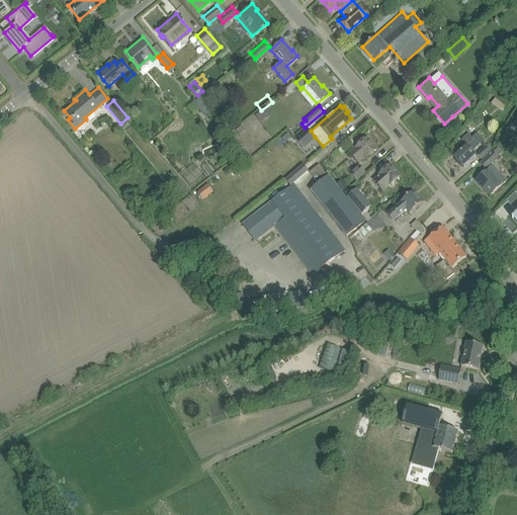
[(311,131),(308,126),(294,138),(303,147),(315,137),(311,131)]
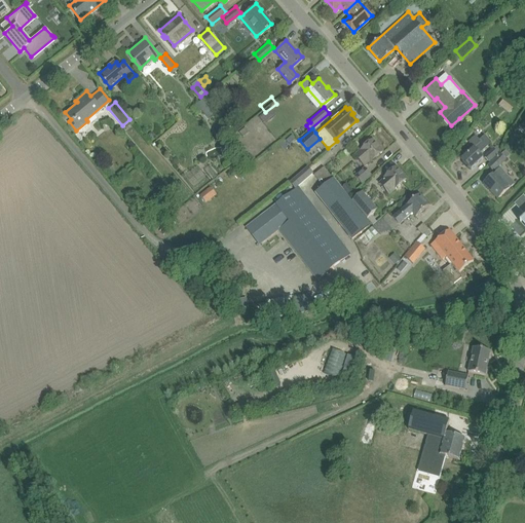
[(471,167),(478,160),(483,156),(479,151),(490,141),(484,133),(479,137),(482,139),(474,146),(473,146),(460,157),(471,167)]
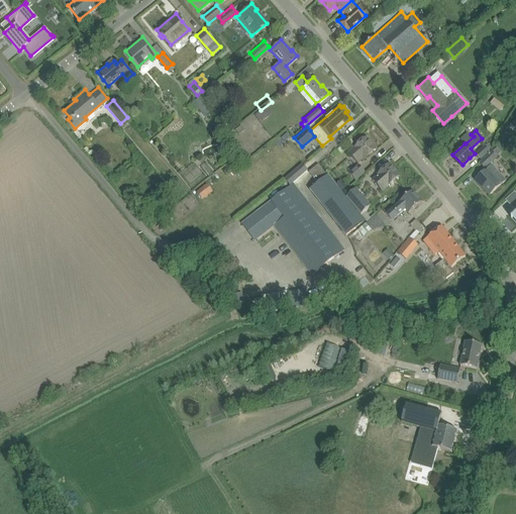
[(348,150),(357,161),(363,156),(364,157),(376,147),(366,135),(348,150)]
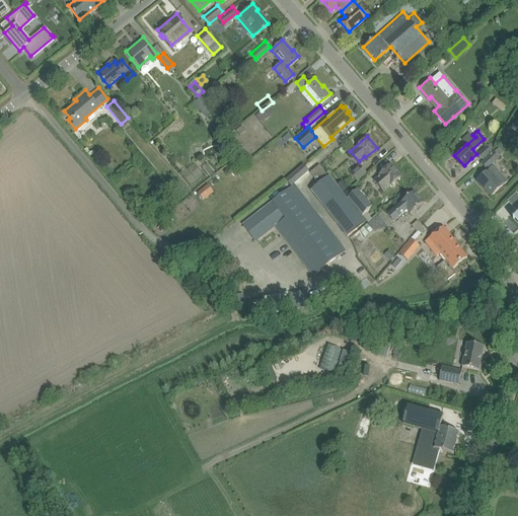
[(477,152),(483,157),(491,150),(486,144),(477,152)]
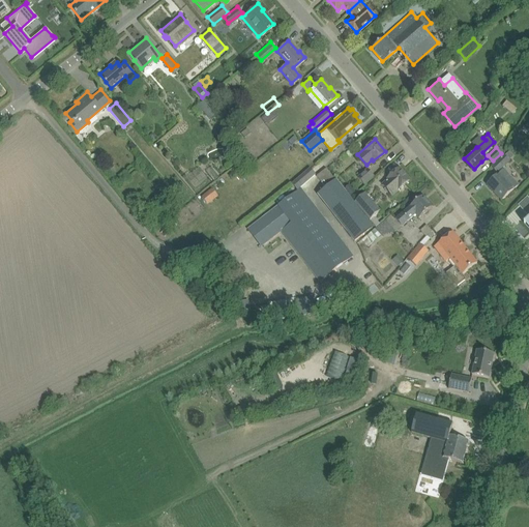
[(509,159),(503,153),(492,165),(497,171),(509,159)]
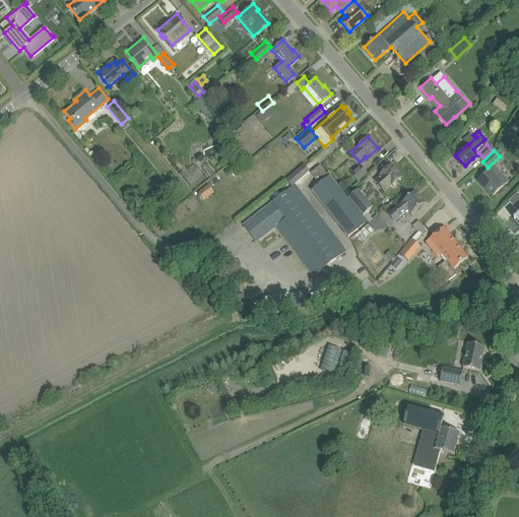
[(286,178),(292,184),(309,170),(304,163),(286,178)]
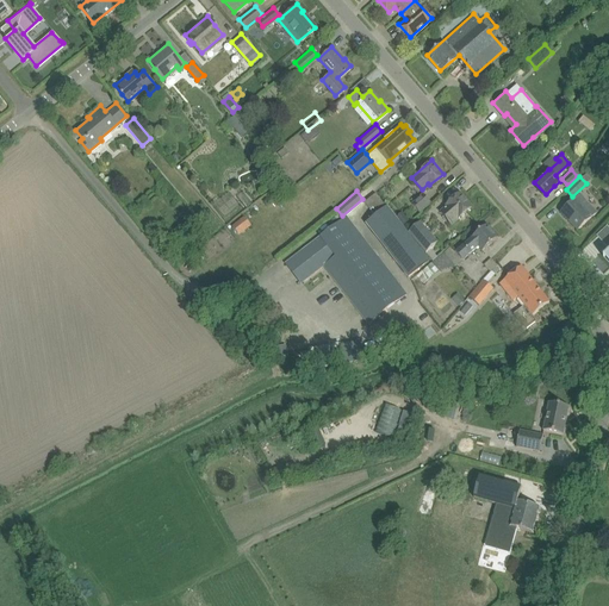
[(406,275),(430,257),(426,251),(408,230),(403,224),(396,216),(386,204),(385,205),(374,191),(362,200),(373,214),(365,220),(406,275)]
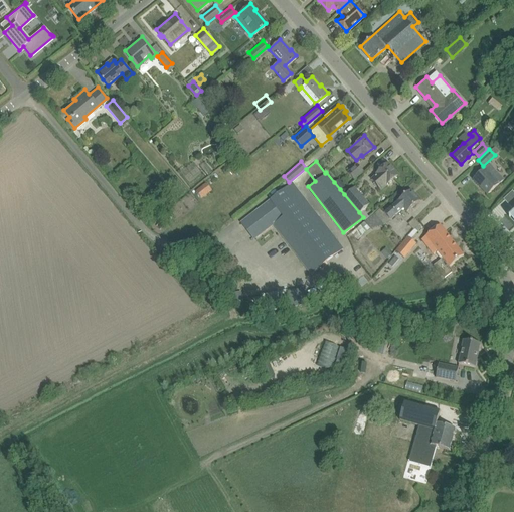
[(387,162),(379,168),(376,172),(370,178),(379,188),(397,173),(387,162)]
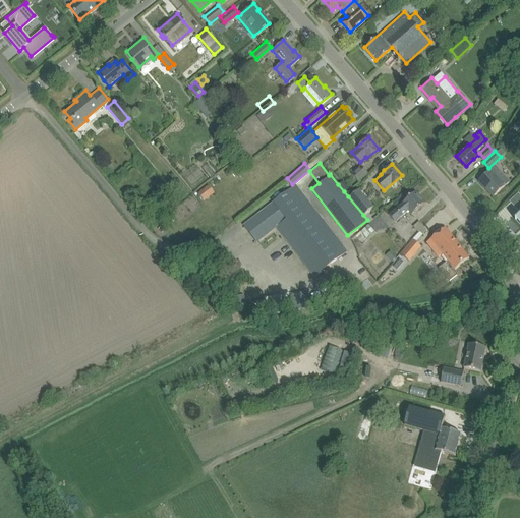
[(351,173),(356,179),(366,171),(360,165),(351,173)]
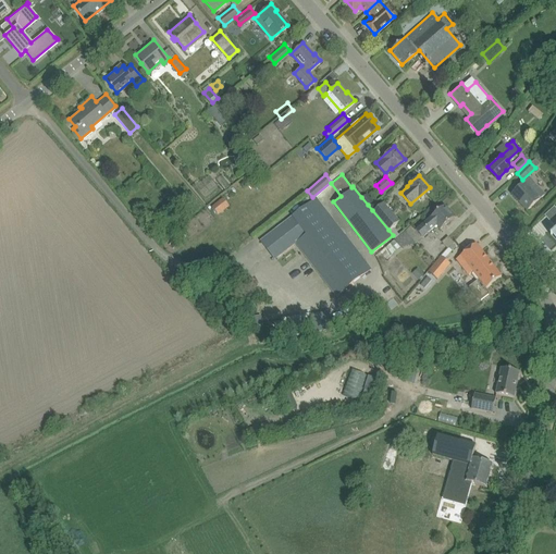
[(527,208),(534,200),(543,193),(529,176),(511,192),(527,208)]
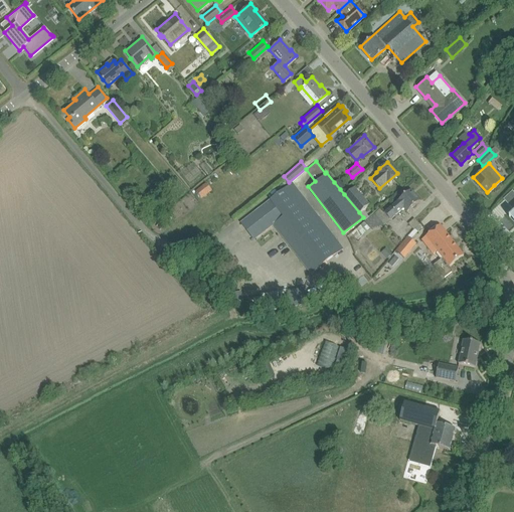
[(339,178),(334,182),(340,189),(345,185),(339,178)]
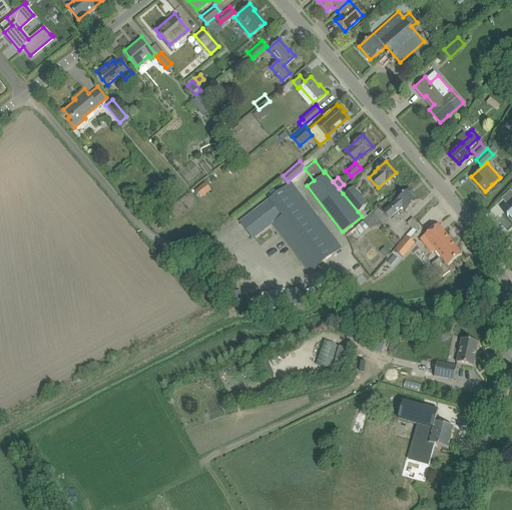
[(271,221),(309,270),(340,244),(291,180),(239,219),(251,236),(271,221)]
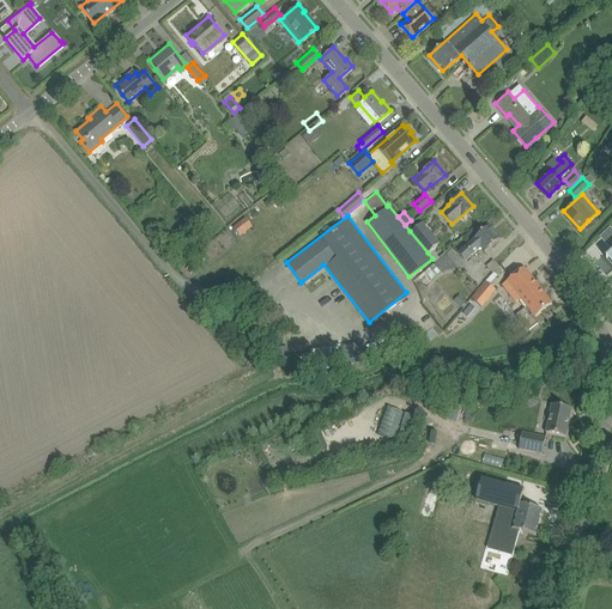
[(249,221),(244,217),(232,226),(237,232),(249,221)]
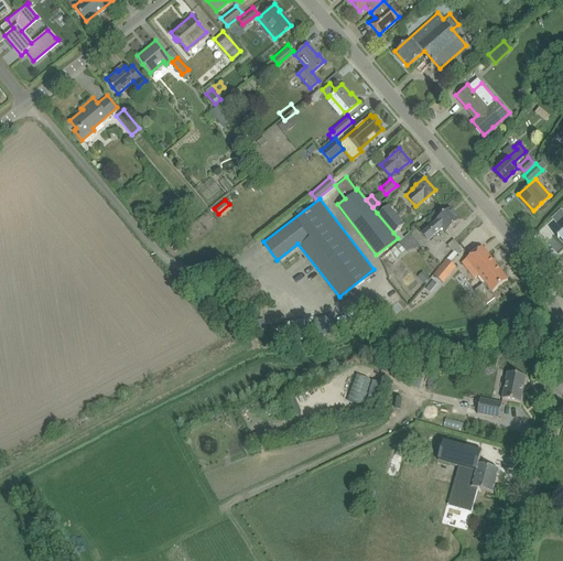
[(387,204),(377,213),(393,233),(403,224),(387,204)]
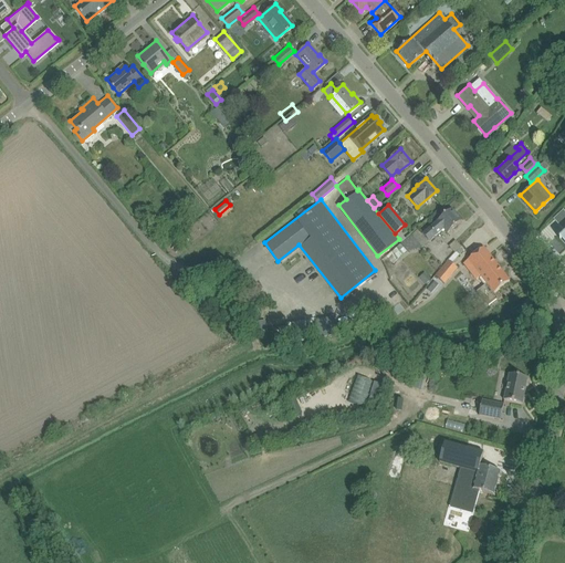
[(400,241),(399,242),(388,251),(395,259),(406,249),(422,244),(443,227),(446,231),(461,219),(451,207),(421,232),(417,227),(411,231),(400,240),(400,241)]
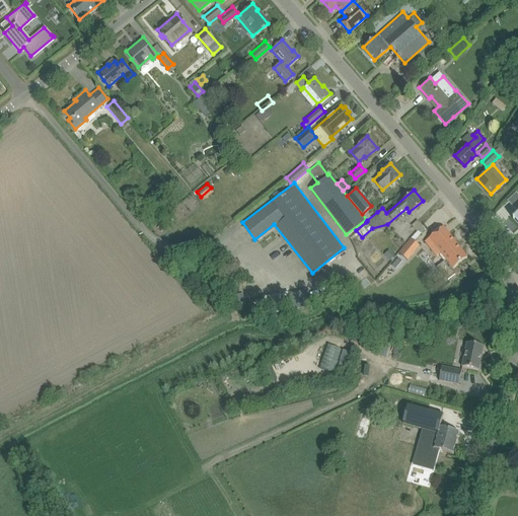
[(411,224),(417,229),(418,229),(423,223),(417,217),(411,224)]
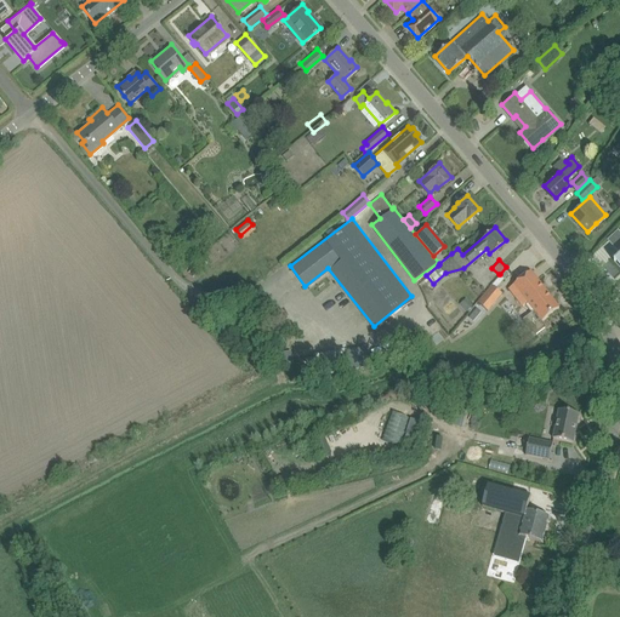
[(527,300),(534,308),(522,318),(534,332),(545,324),(540,318),(541,318),(558,306),(530,269),(508,286),(522,303),(527,300)]
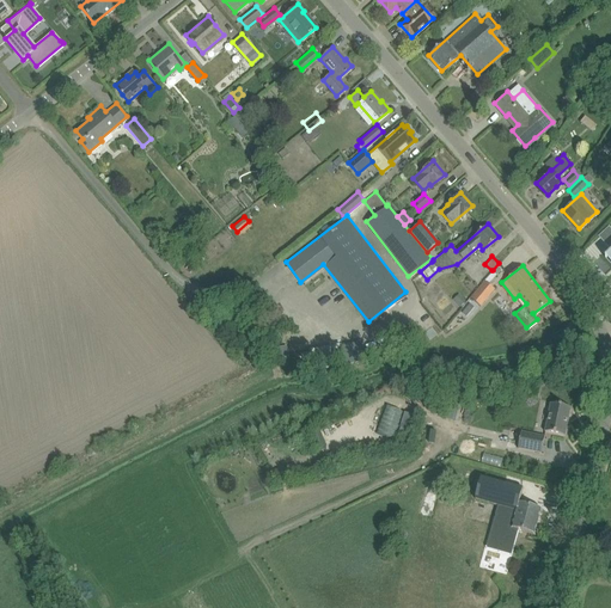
[(494,287),(488,282),(496,274),(493,270),(492,270),(484,278),(469,296),(480,305),(494,287)]
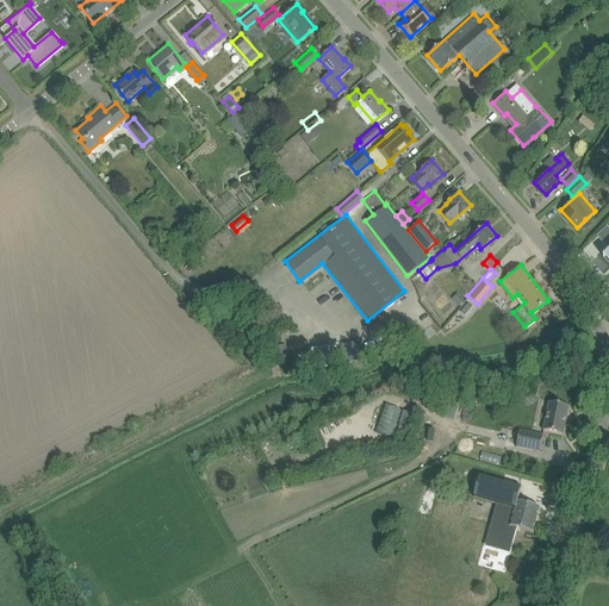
[(453,289),(461,295),(465,289),(457,283),(453,289)]
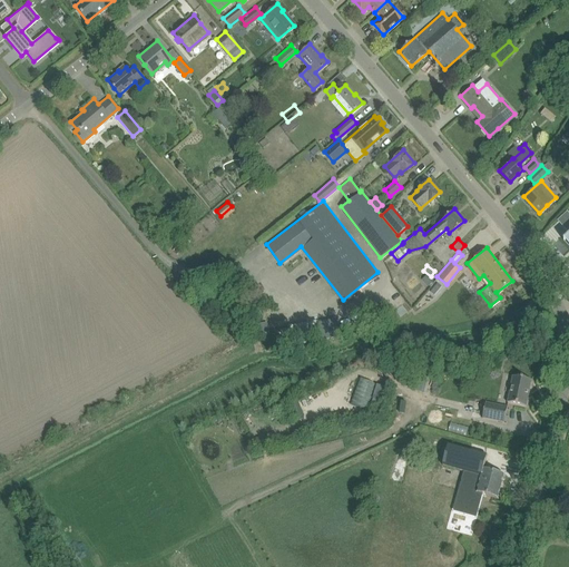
[(428,284),(433,280),(430,275),(424,281),(428,284)]
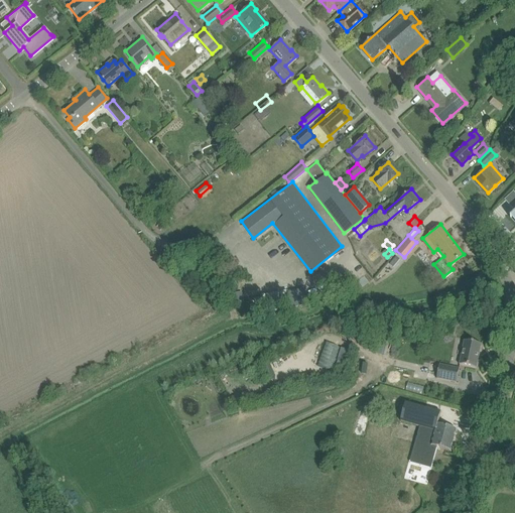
[(243,298),(241,290),(234,291),(236,300),(243,298)]
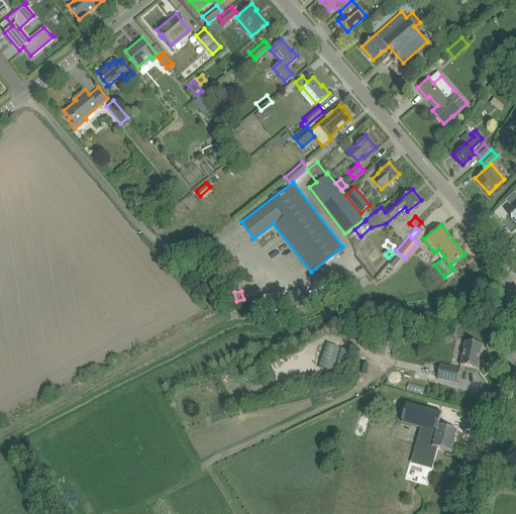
[(327,333),(321,357),(339,363),(345,338),(327,333)]
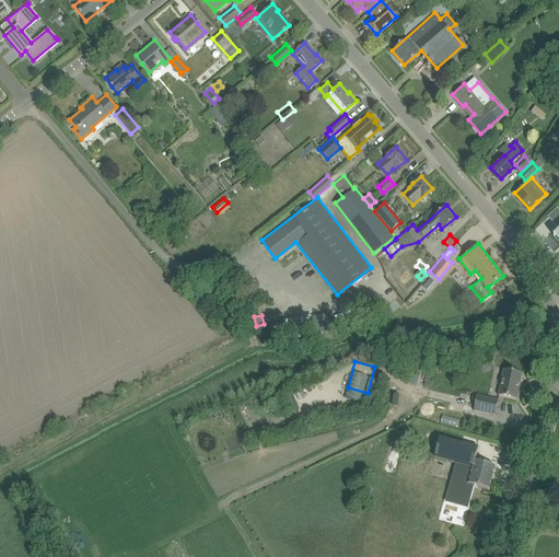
[(419,369),(409,367),(406,380),(416,382),(419,369)]
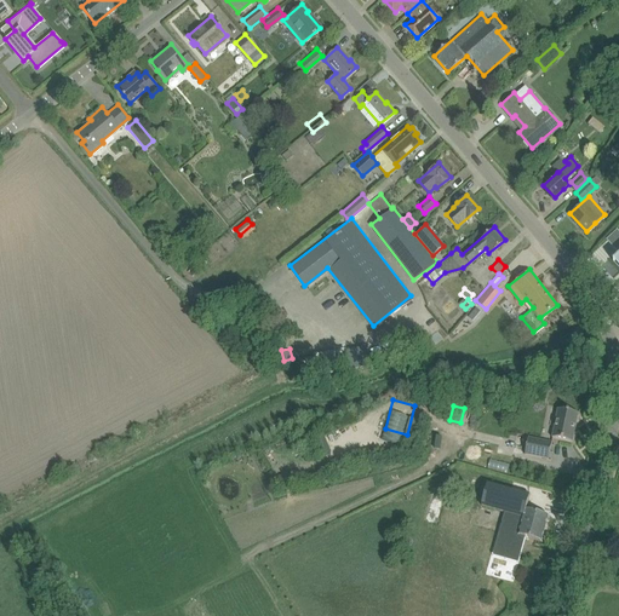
[(572,439),(577,410),(557,407),(551,435),(572,439)]
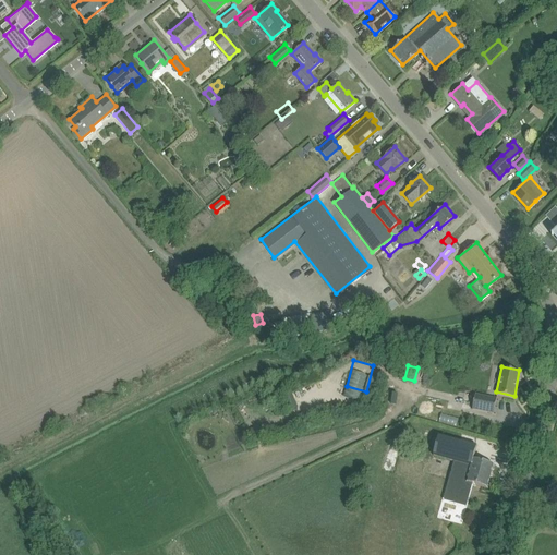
[(495,396),(474,393),(472,407),(493,411),(495,396)]
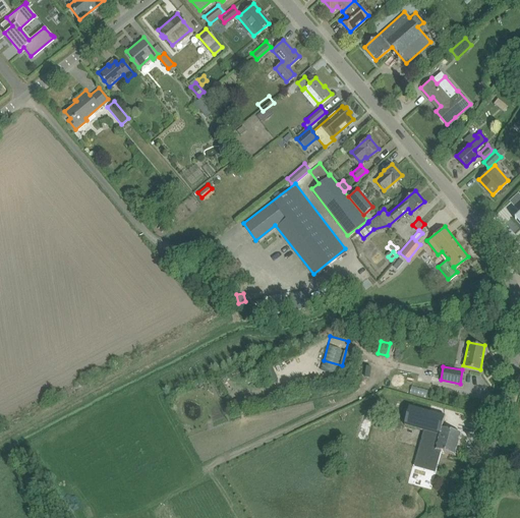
[(435,468),(440,449),(454,453),(460,433),(441,427),(445,413),(409,404),(406,417),(423,422),(424,422),(424,423),(425,424),(425,425),(419,464),(435,468)]
